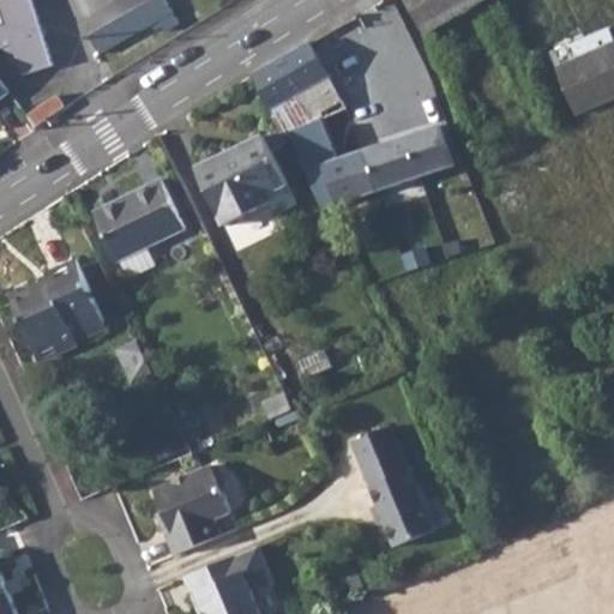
[(0,0),(0,24),(4,24),(11,43),(2,47),(11,74),(19,71),(20,76),(53,65),(32,0),(0,0)]
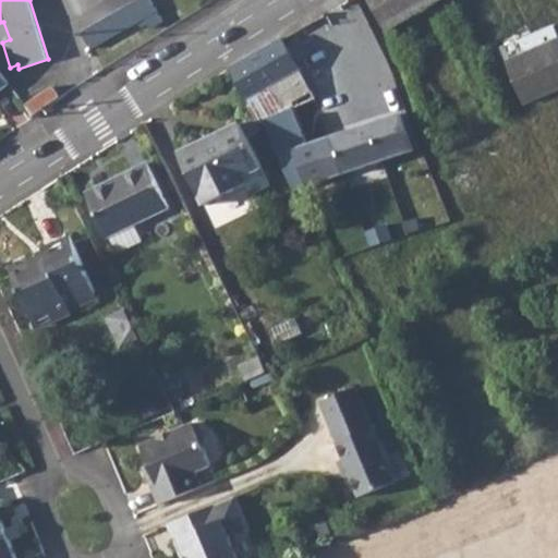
[(149,0),(137,0),(82,33),(92,49),(145,19),(152,31),(164,23),(149,0)]
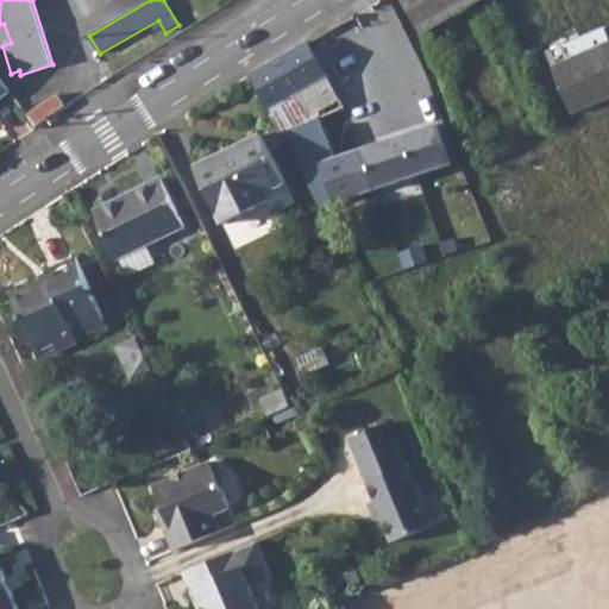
[(405,0),(424,33),(482,0),(405,0)]
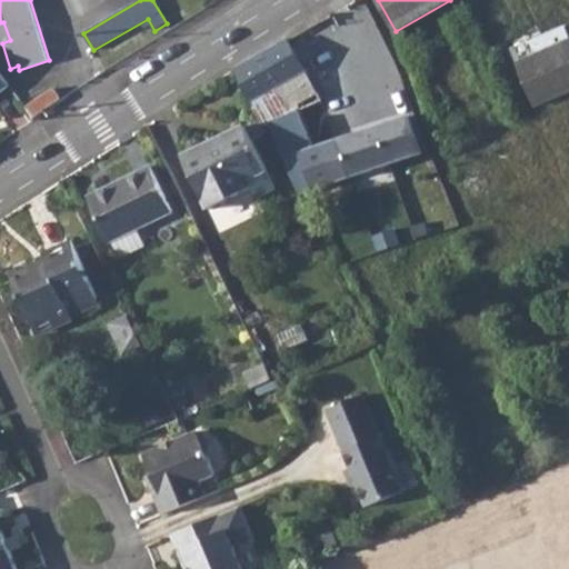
[(289,38),(233,70),(263,129),(269,127),(300,195),(422,153),(409,117),(336,139),(321,100),(289,38)]
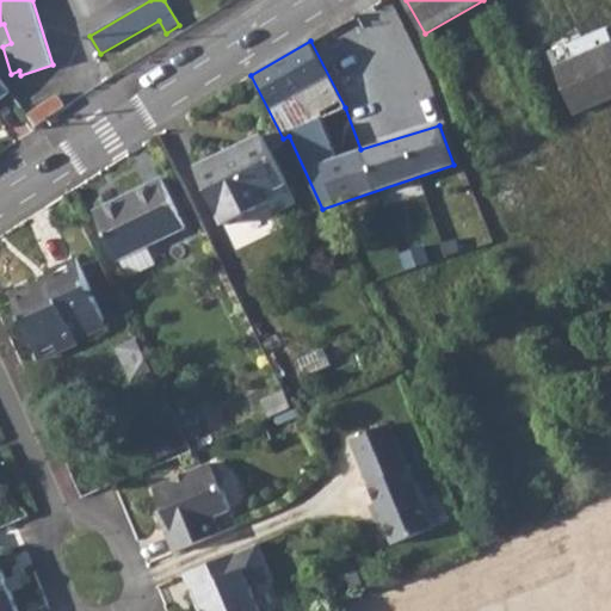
[(610,41),(554,67),(574,115),(610,98),(610,41)]
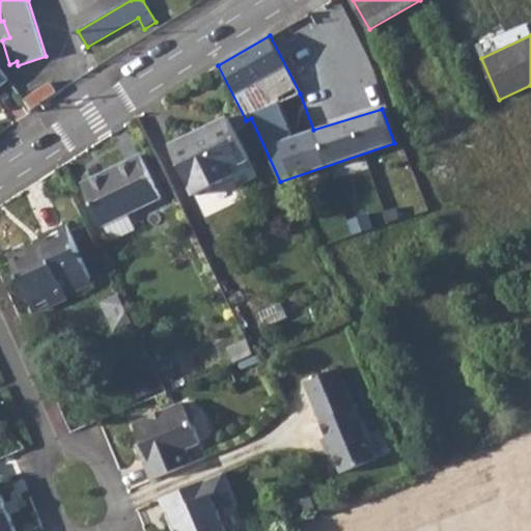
[(168,146),(193,195),(236,175),(233,170),(248,162),(226,117),(168,146)]
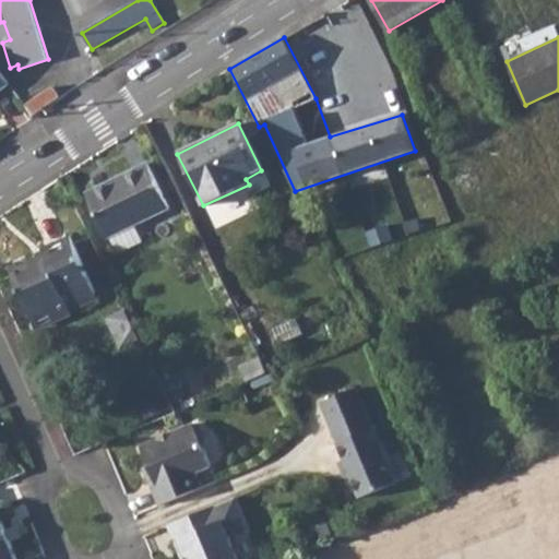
[(147,164),(86,194),(107,240),(170,209),(147,164)]
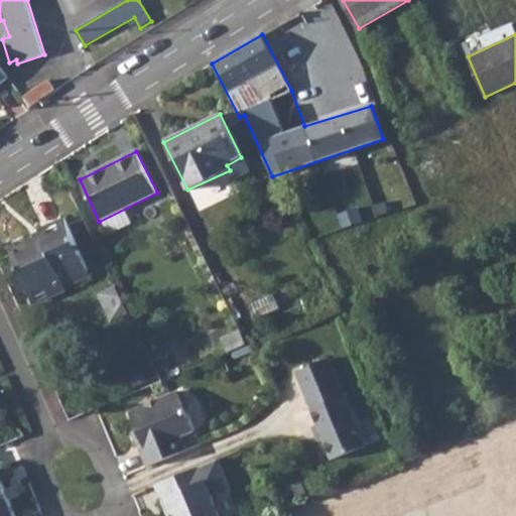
[(5,244),(30,297),(61,283),(65,289),(92,276),(62,218),(25,237),(26,239),(14,245),(12,240),(5,244)]
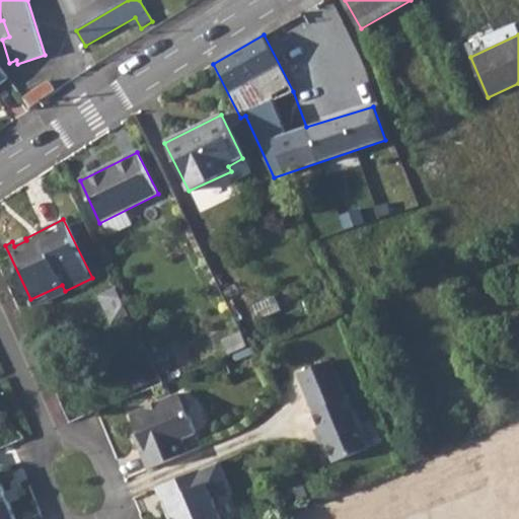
[(62,285),(30,299),(33,306),(65,291),(62,285)]
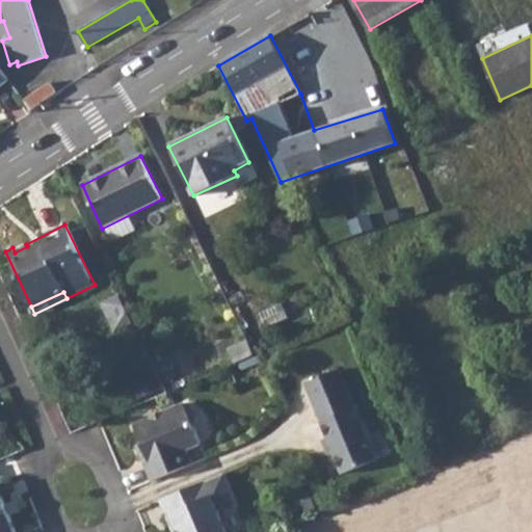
[(133,323),(120,296),(103,304),(116,331),(125,327),(133,323)]
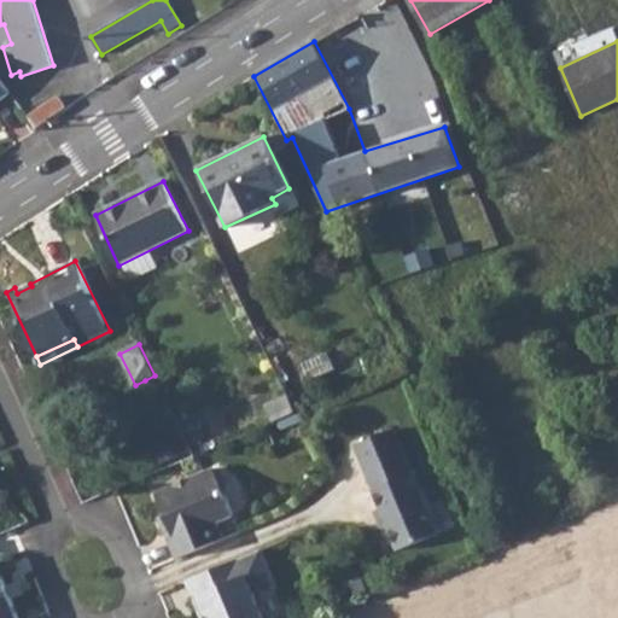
[(287,395),(266,403),(274,421),(296,412),(287,395)]
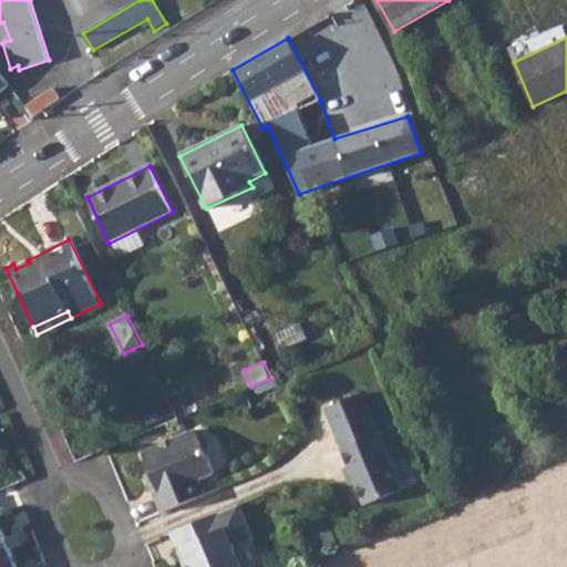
[(360,392),(326,408),(363,505),(399,491),(360,392)]
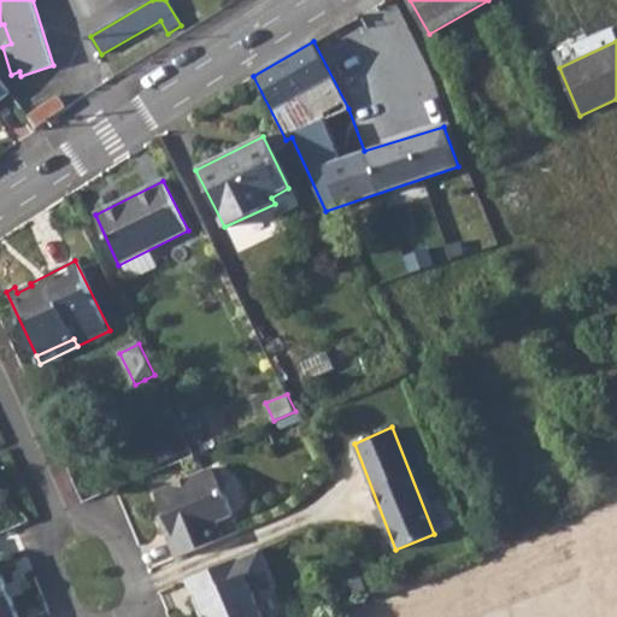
[(158,517),(175,558),(223,538),(216,521),(231,513),(225,497),(229,491),(221,469),(212,466),(189,477),(191,480),(178,486),(176,483),(156,492),(164,515),(158,517)]
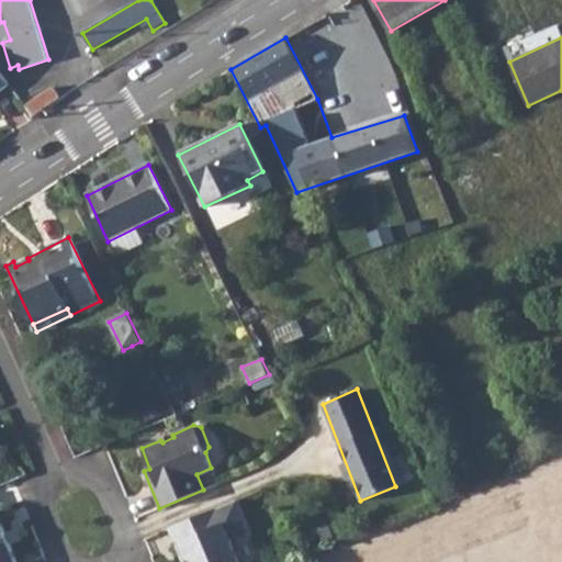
[(236,501),(167,528),(180,561),(186,558),(187,561),(238,561),(229,539),(243,534),(236,516),(242,514),(236,501)]
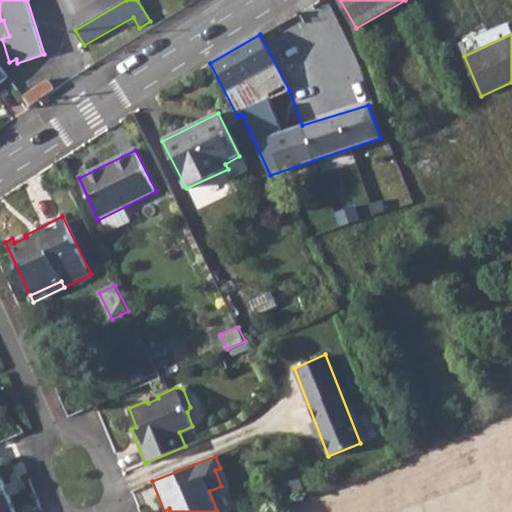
[(220,468),(215,470),(221,486),(226,483),(220,468)]
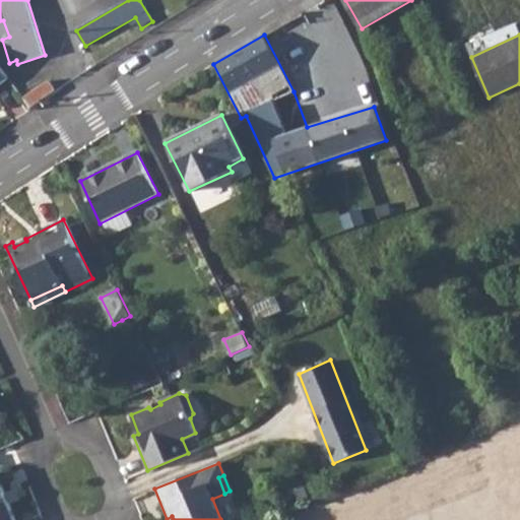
[(0,519),(15,519),(0,482),(0,519)]
